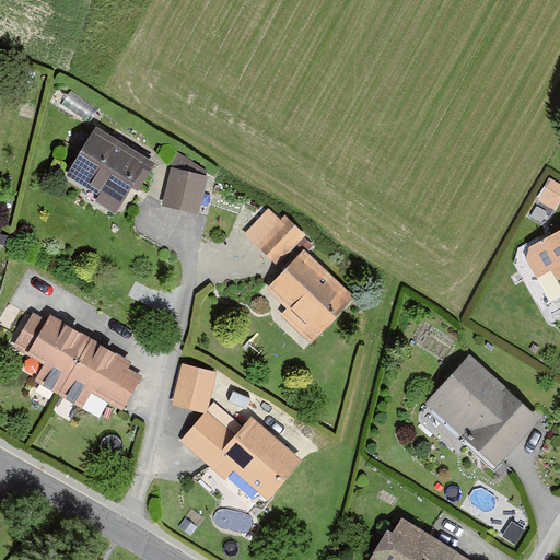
[(138,189),(155,161),(96,125),(63,176),(115,208),(130,184),(138,189)]
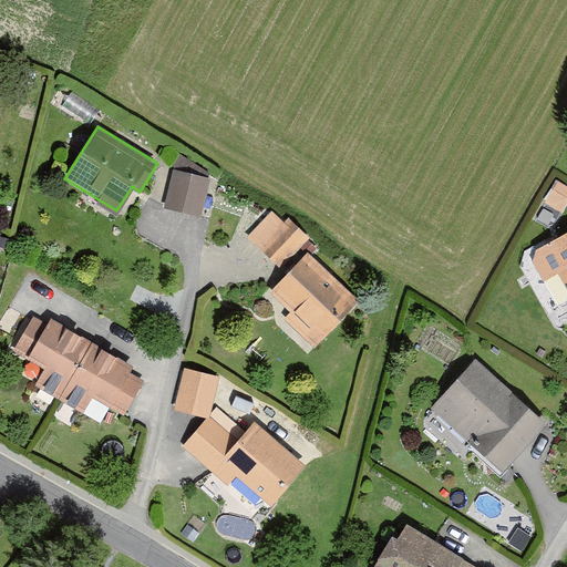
[(214,178),(174,168),(165,205),(204,217),(214,178)]
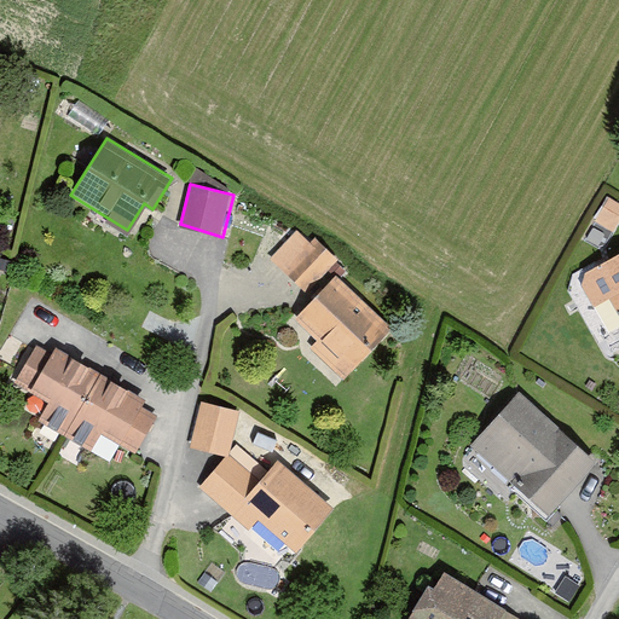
[(618,204),(611,201),(595,227),(617,241),(618,235),(618,204)]
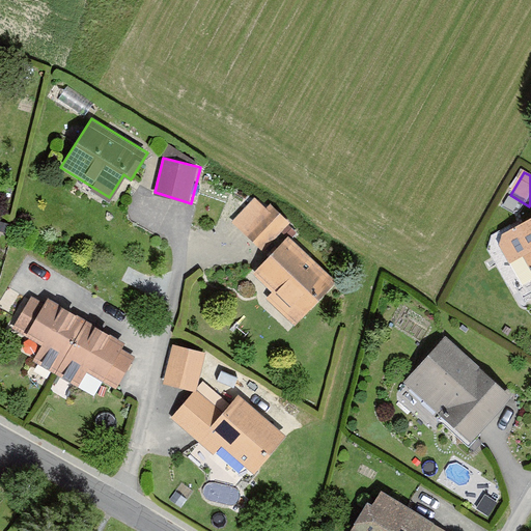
[(270,208),(256,199),(232,222),(264,253),(295,224),(274,202),(270,208)]
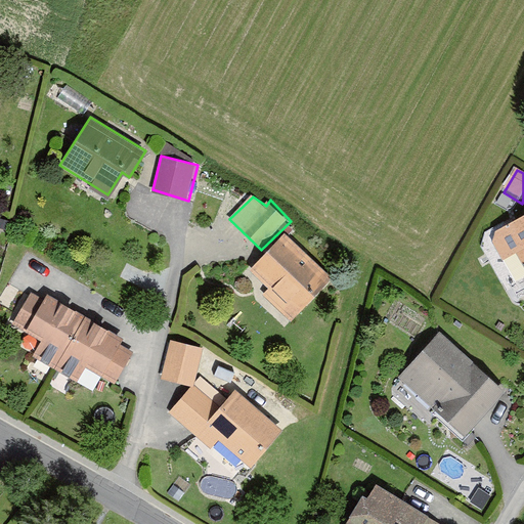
[(523,213),(489,232),(501,256),(515,249),(523,264),(523,213)]
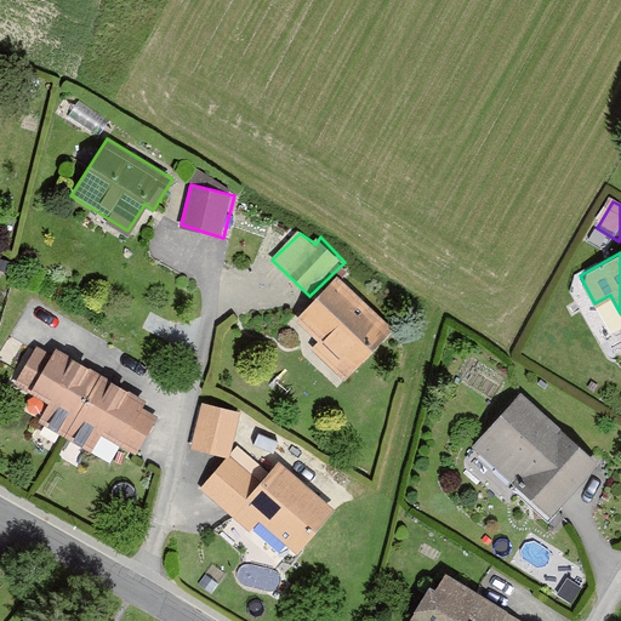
[(343,377),(392,326),(337,274),(296,318),(318,339),(311,346),(343,377)]
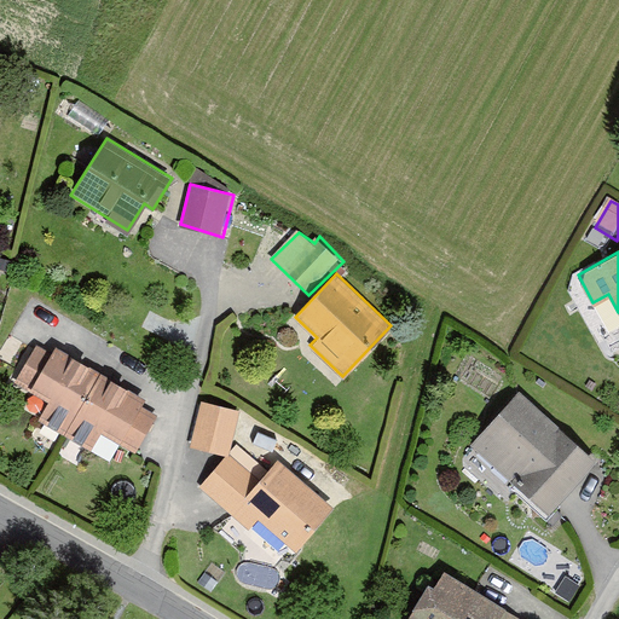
[(157,414),(140,404),(145,397),(119,381),(74,354),(56,345),(51,352),(36,345),(16,381),(50,400),(39,420),(90,449),(100,431),(136,451),(157,414)]
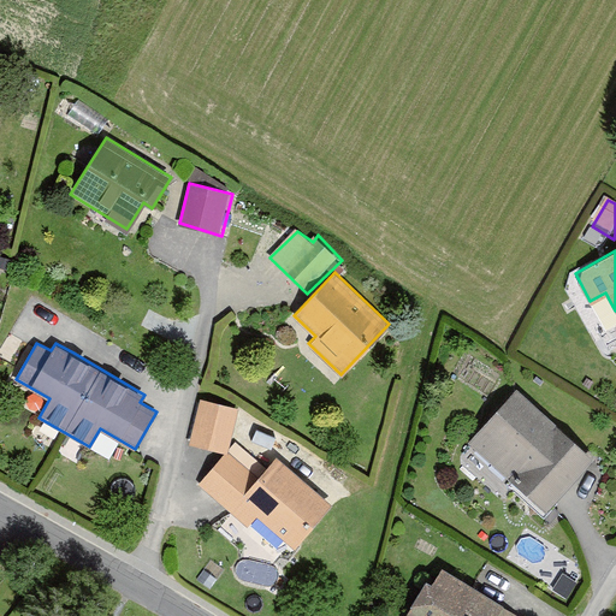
[(545,509),(593,456),(517,388),(469,442),(545,509)]
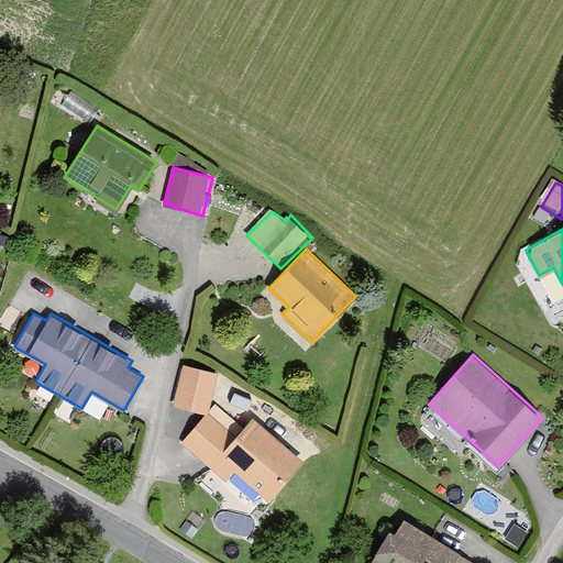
[(220,376),(183,365),(174,404),(208,412),(220,376)]
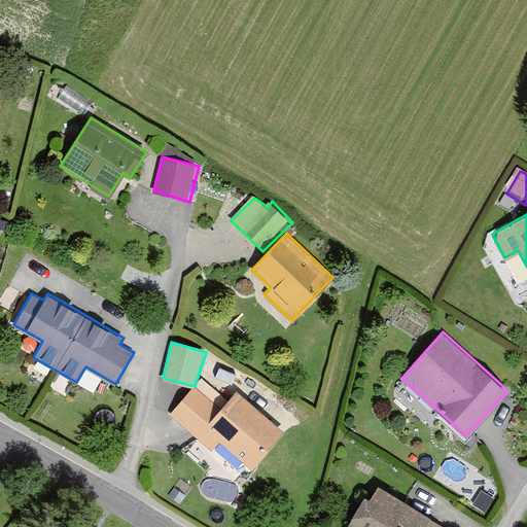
[(251,467),(284,430),(236,389),(227,398),(203,378),(171,415),(211,450),(219,440),(251,467)]
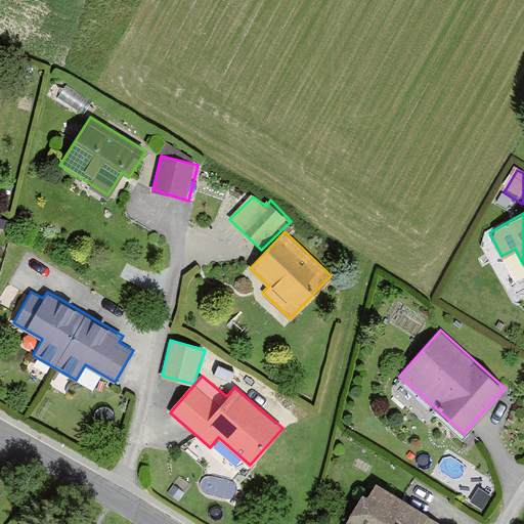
[(420,523),(427,513),(375,481),(348,523),(420,523)]
